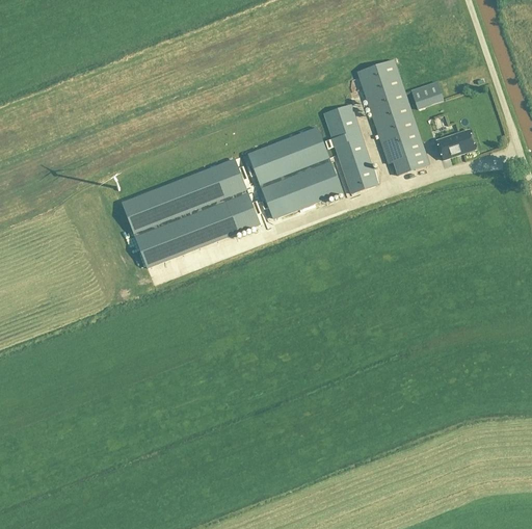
[(429,164),(394,59),(357,72),(388,163),(393,161),(397,175),(429,164)]
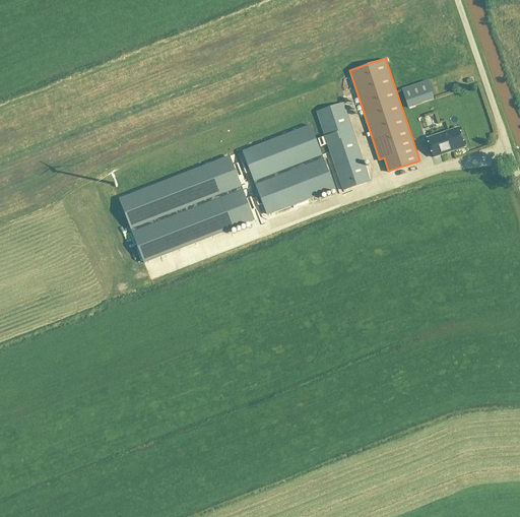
[(343,91),(352,88),(349,77),(340,80),(343,91)]
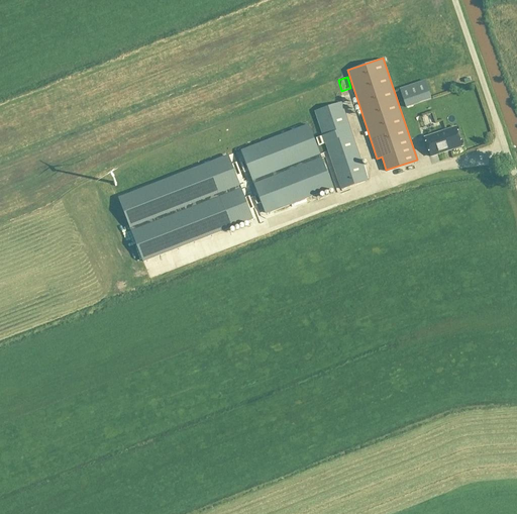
[(406,105),(430,97),(424,79),(400,87),(406,105)]
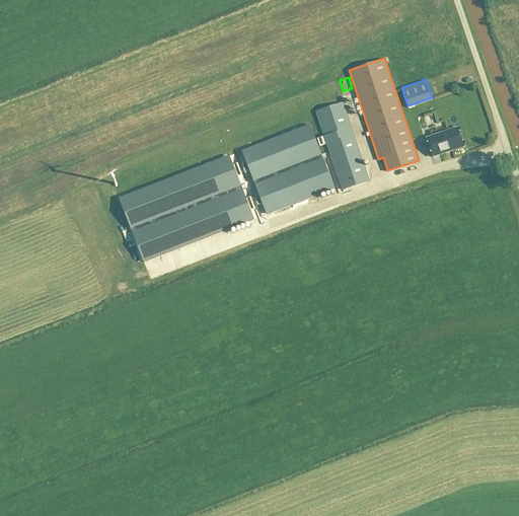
[(343,188),(368,179),(343,101),(316,109),(343,188)]
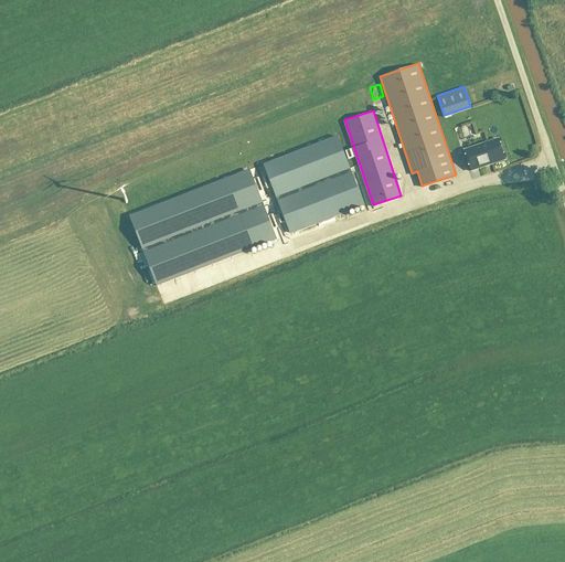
[(337,135),(263,163),(289,232),(363,204),(337,135)]
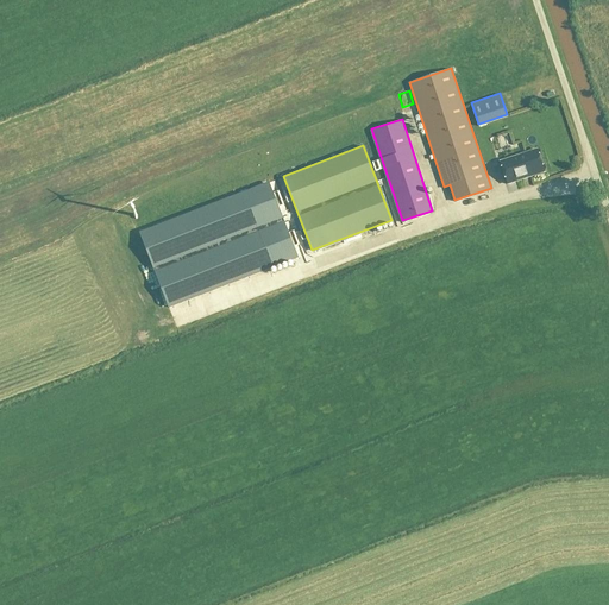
[(504,190),(542,177),(534,155),(497,168),(504,190)]
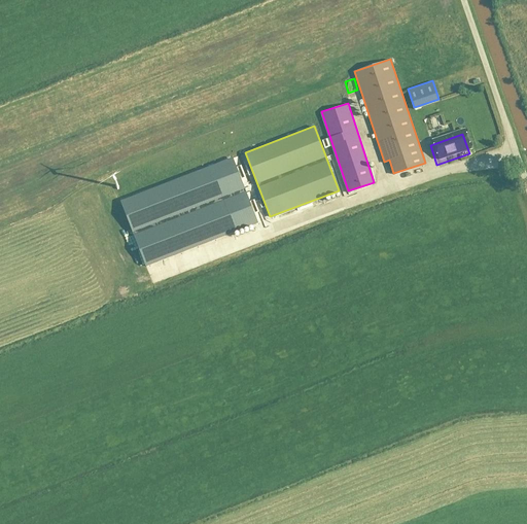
[(245,153),(239,156),(242,164),(248,161),(245,153)]
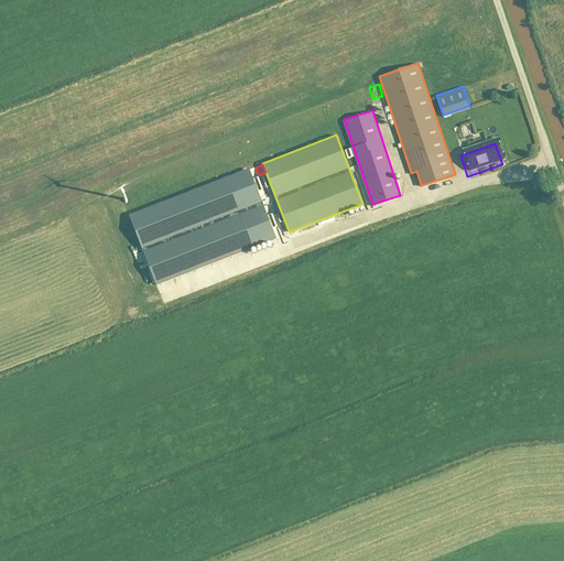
[(129,214),(156,283),(273,238),(270,228),(272,227),(277,225),(272,213),(267,215),(264,215),(256,191),(258,191),(262,189),(258,176),(252,177),(250,179),(247,169),(129,214)]
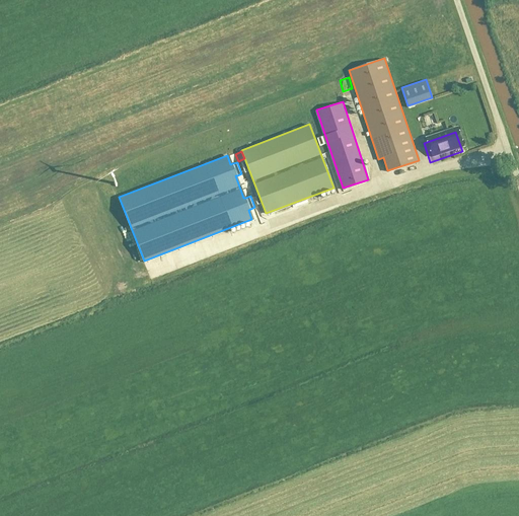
All buildings are outlined.
